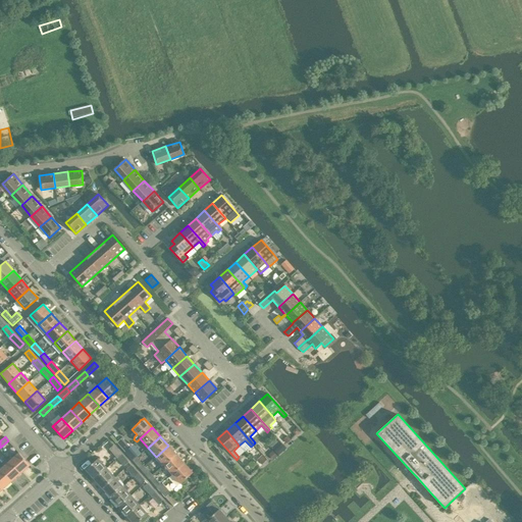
[(116,442),(125,453),(128,449),(131,448),(122,437),(116,442)]
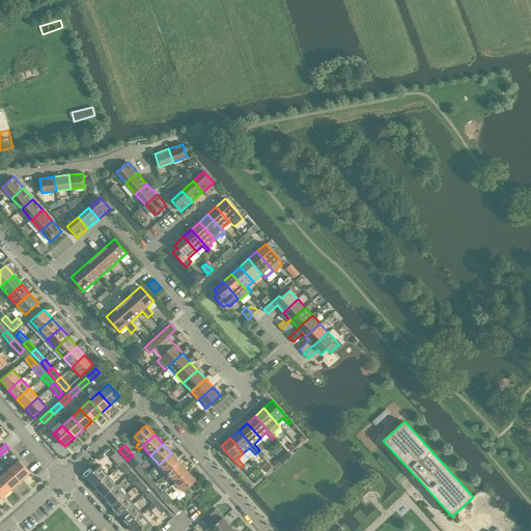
[(110,457),(119,467),(123,462),(115,452),(110,457)]
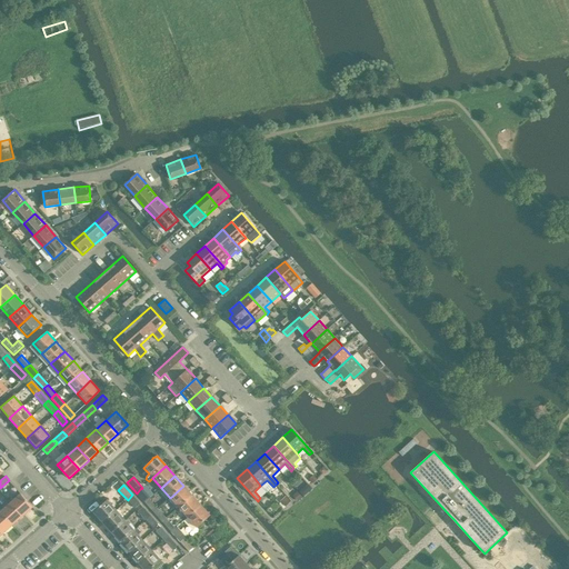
[(183,486),(170,498),(179,508),(192,496),(183,486)]
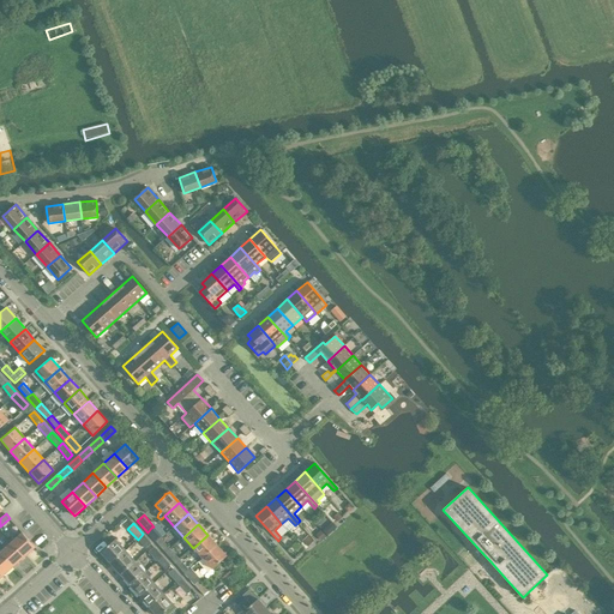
[(148,533),(156,542),(161,539),(151,528),(148,533)]
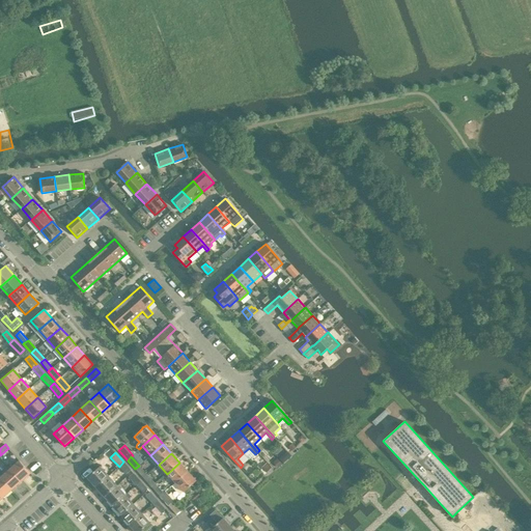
[(9,469),(21,481),(30,473),(19,460),(9,469)]
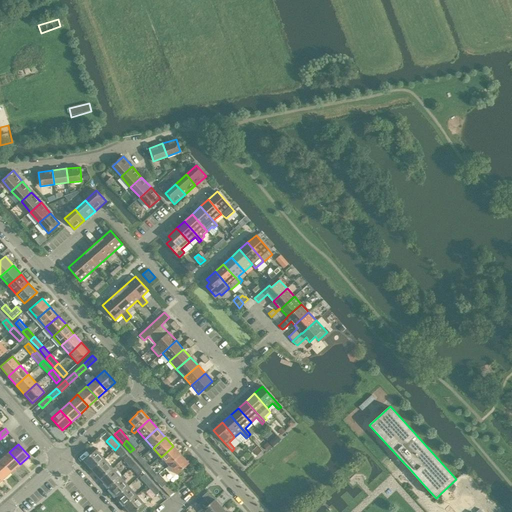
[(122,458),(126,453),(119,445),(115,450),(122,458)]
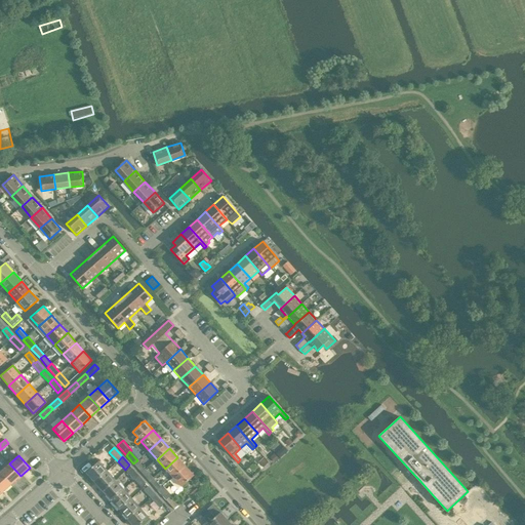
[(177,457),(165,469),(173,478),(186,467),(177,457)]
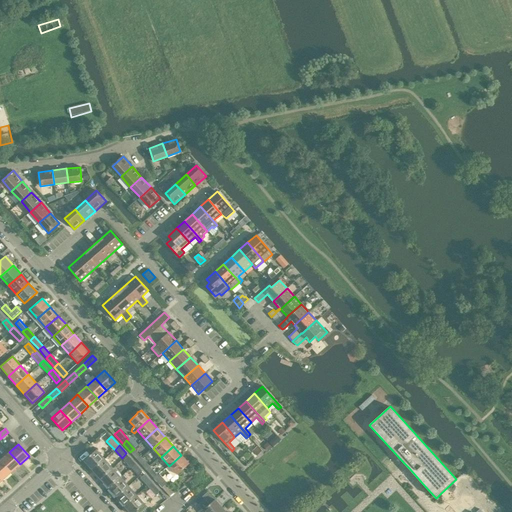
[(130,452),(138,461),(142,458),(134,449),(130,452)]
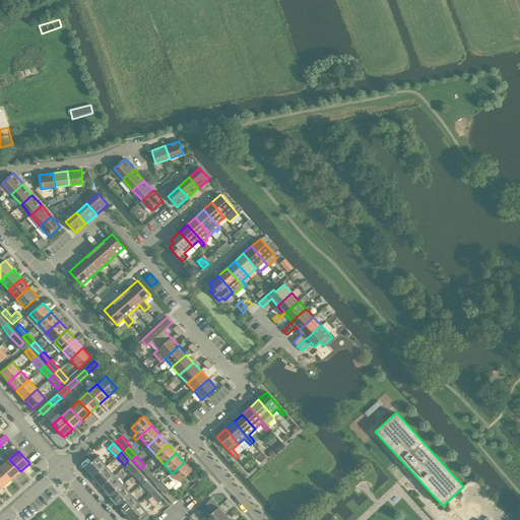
[(85,468),(93,477),(106,466),(98,457),(85,468)]
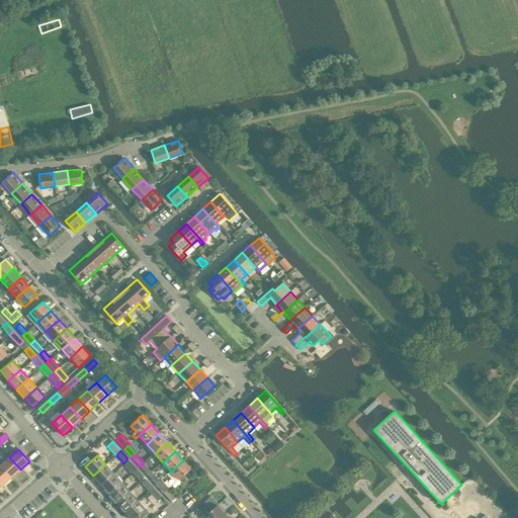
[(0,465),(11,478),(20,469),(9,457),(0,465)]
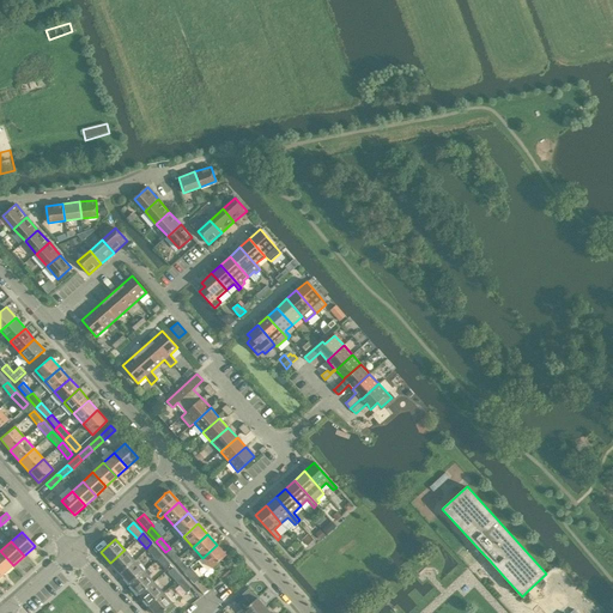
[(217,545),(202,558),(212,569),(226,556),(217,545)]
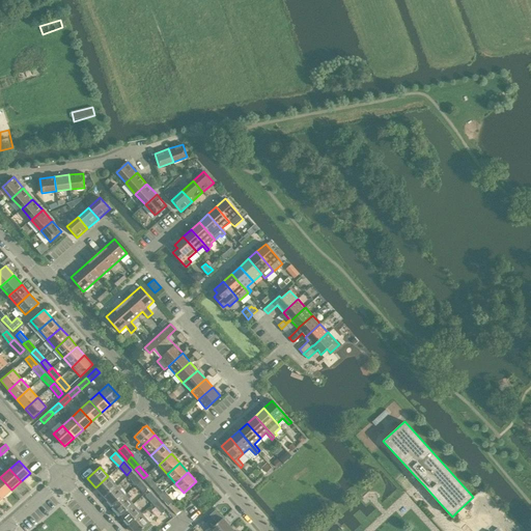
[(129,477),(136,485),(141,481),(134,473),(129,477)]
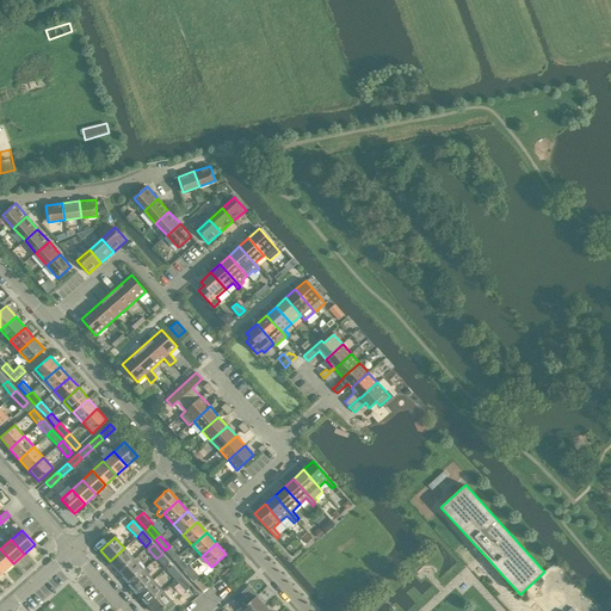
[(165,550),(174,561),(179,557),(170,547),(165,550)]
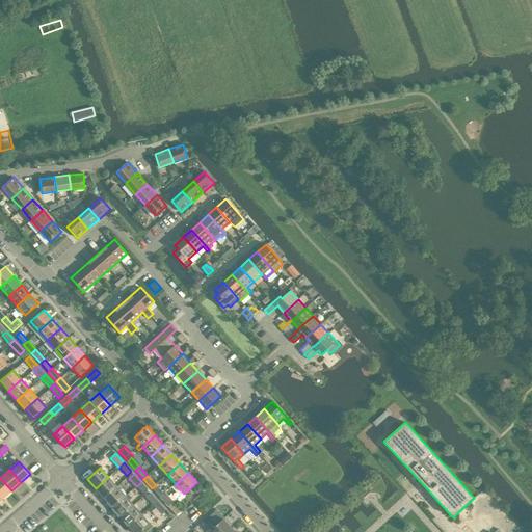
[(108,477),(96,488),(104,498),(116,486),(108,477)]
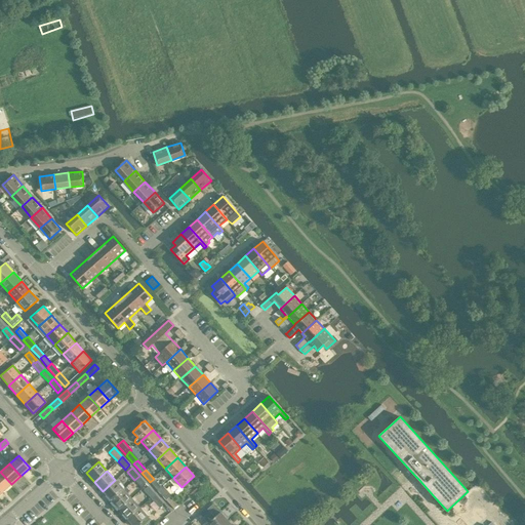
[(0,472),(0,490),(2,492),(11,484),(0,472)]
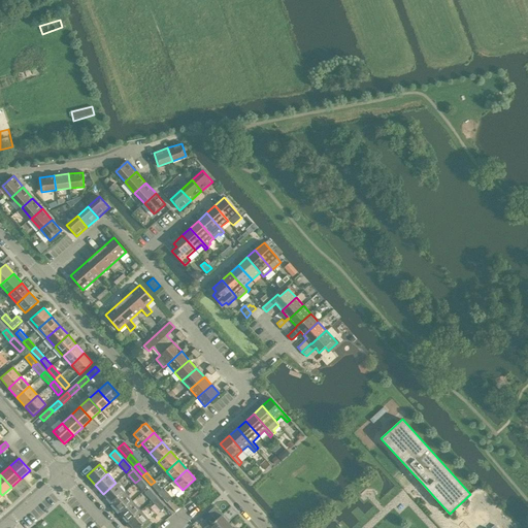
[(146,486),(140,479),(135,483),(142,491),(146,486)]
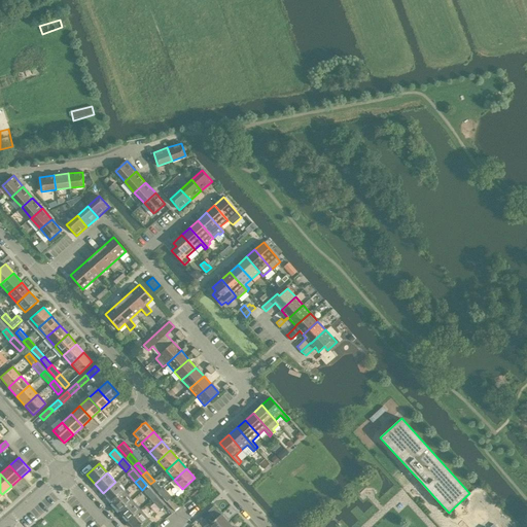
[(150,484),(159,493),(163,489),(154,481),(150,484)]
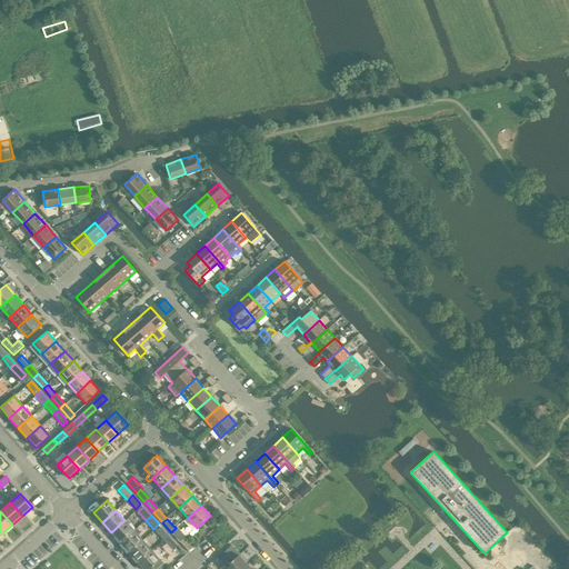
[(125,520),(111,532),(120,542),(133,530),(125,520)]
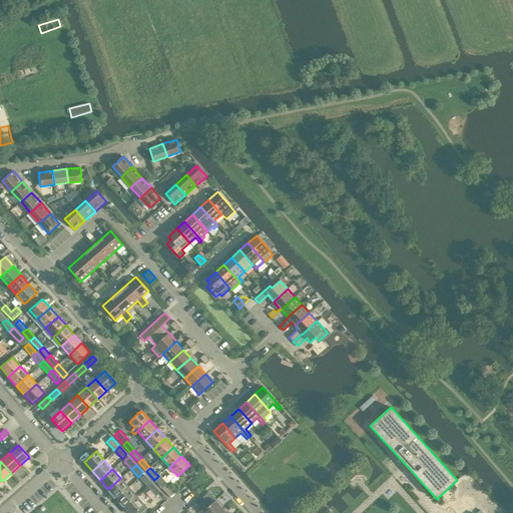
[(140,479),(147,487),(151,483),(145,475),(140,479)]
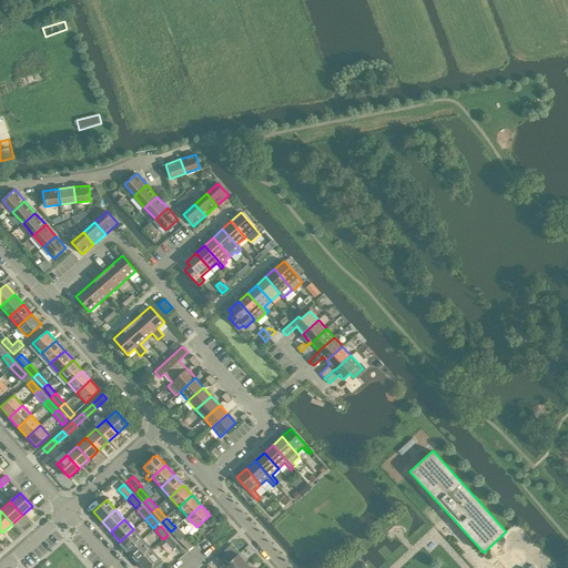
[(180,541),(186,536),(176,526),(175,527),(171,531),(180,541)]
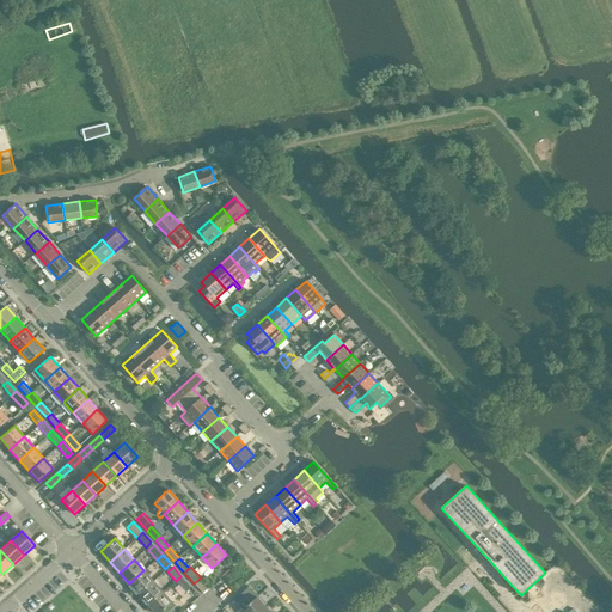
[(144,570),(129,583),(139,594),(153,581),(148,576),(152,573),(147,568),(144,570)]
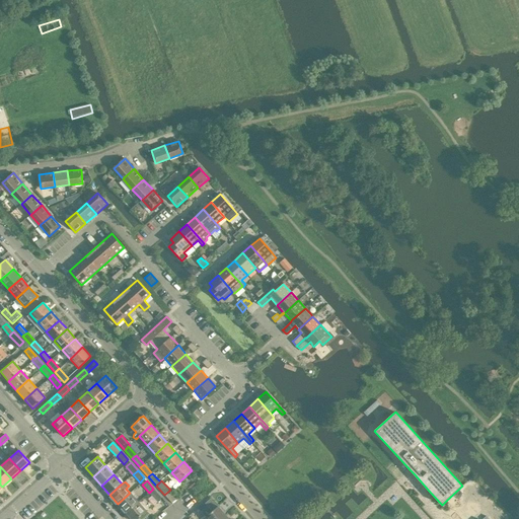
[(157,502),(162,498),(153,489),(149,493),(157,502)]
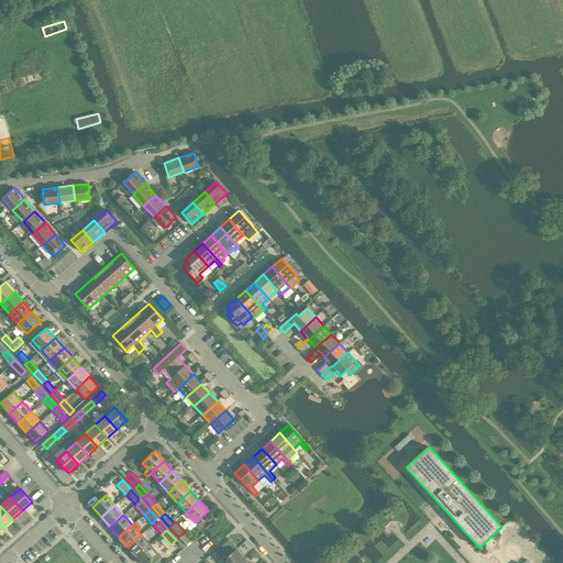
[(141,534),(128,547),(136,556),(150,544),(141,534)]
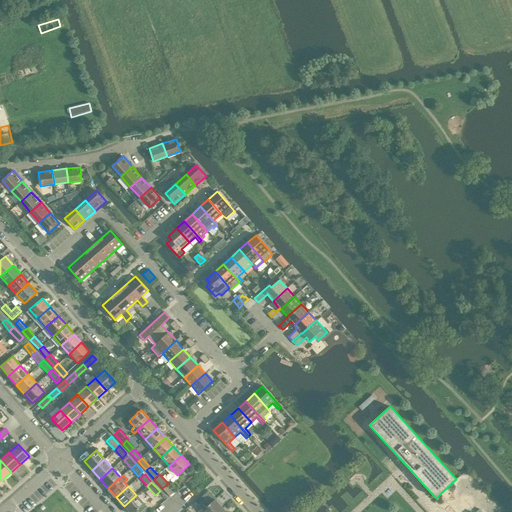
[(136,495),(124,506),(129,511),(135,511),(144,504),(136,495)]
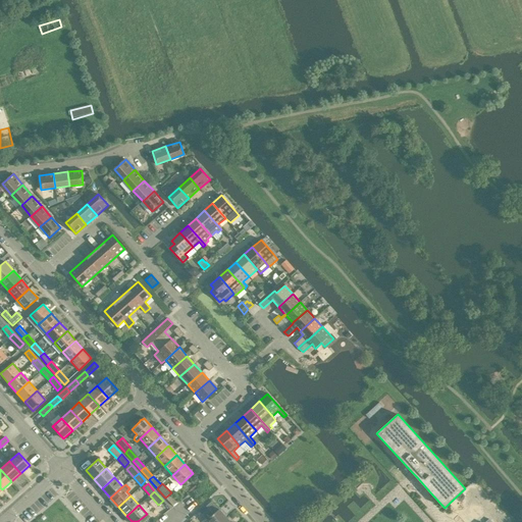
[(223,521),(227,519),(219,509),(207,520),(208,521),(223,521)]
